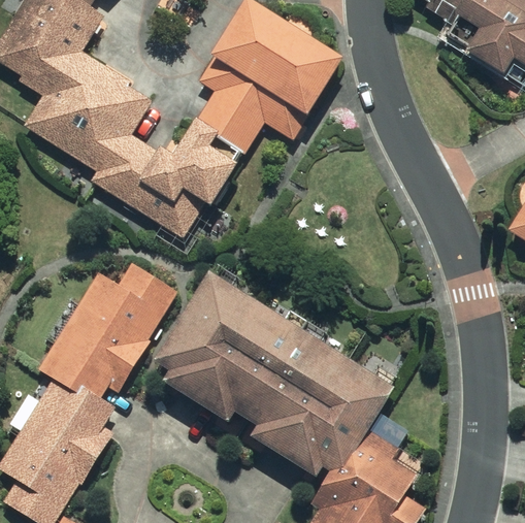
[(32,0),(0,52),(0,62),(48,93),(27,127),(99,172),(94,181),(184,236),(200,210),(206,215),(263,124),(292,141),(341,63),(251,6),(203,82),(215,89),(167,162),(129,138),(153,101),(78,55),(102,17),(88,8),(93,0),(32,0)]
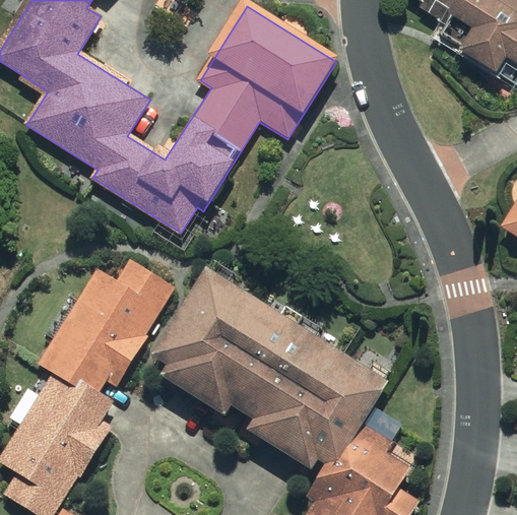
[(414,0),(422,4),(418,8),(463,35),(453,51),(494,75),(502,61),(516,70),(516,0),(414,0)]
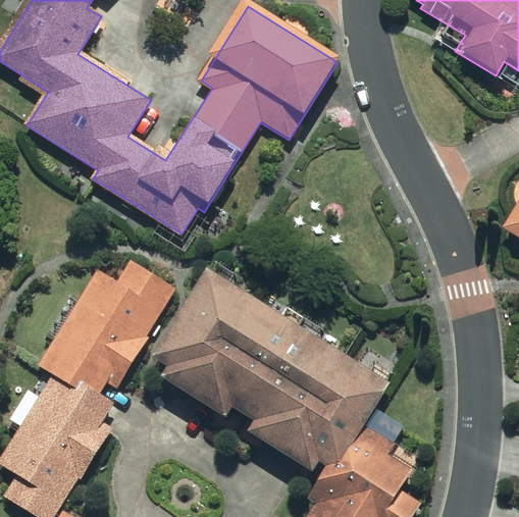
[(518,204),(501,234),(518,244),(518,204)]
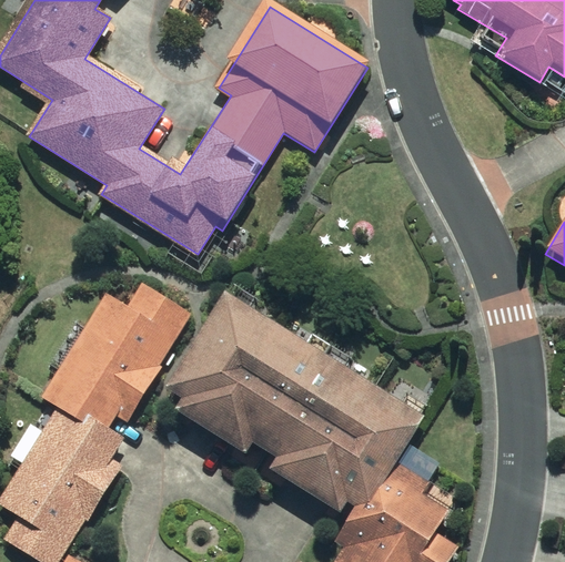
[(0,506),(18,517),(4,539),(41,561),(60,561),(67,552),(122,463),(113,458),(125,438),(118,433),(192,314),(140,283),(125,305),(106,293),(41,396),(46,399),(54,404),(0,491),(0,506)]
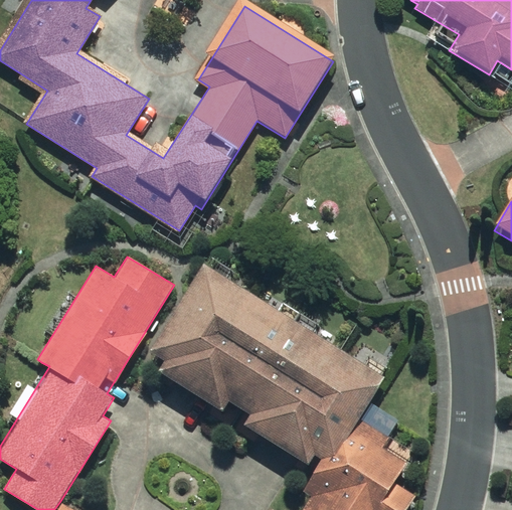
[(380,381),(197,269),(144,353),(161,363),(155,373),(313,471),(300,493),(310,499),(302,509),(404,509),(413,495),(393,483),(405,464),(381,449),(388,437),(358,417),(380,381)]
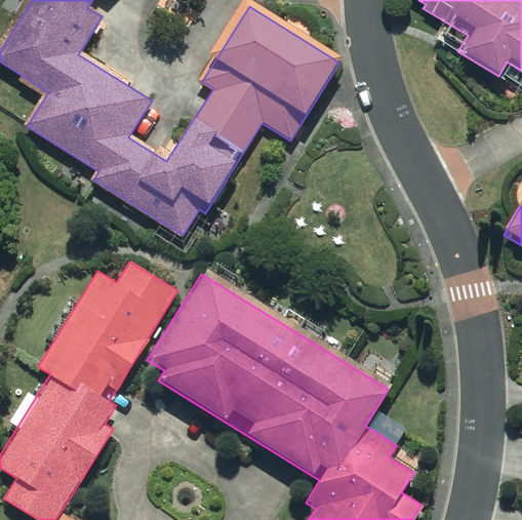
[(76,519),(62,511),(55,519),(76,519)]
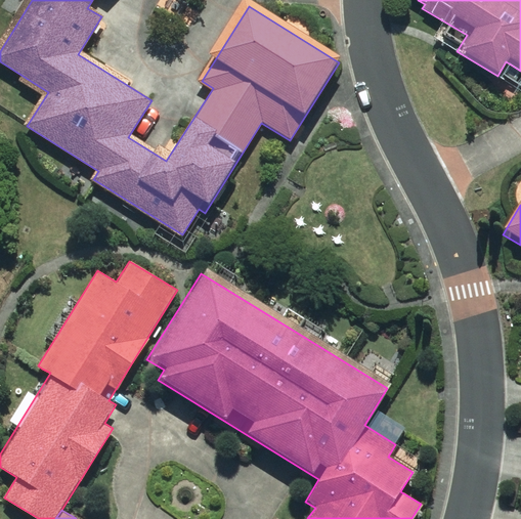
All buildings are outlined.
